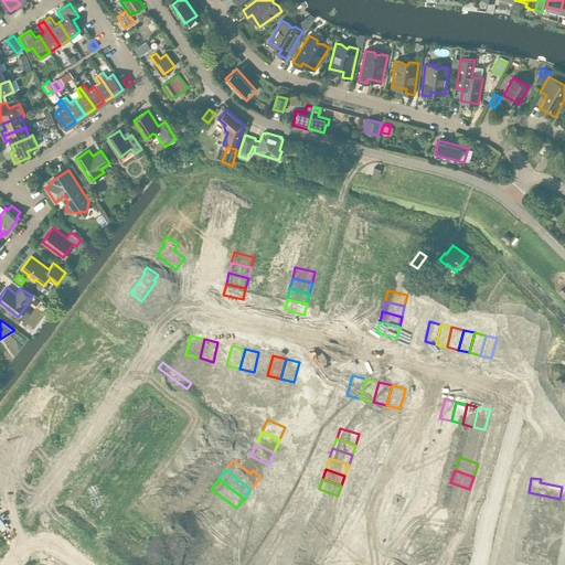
[(450,482),(446,496),(465,502),(469,489),(450,482)]
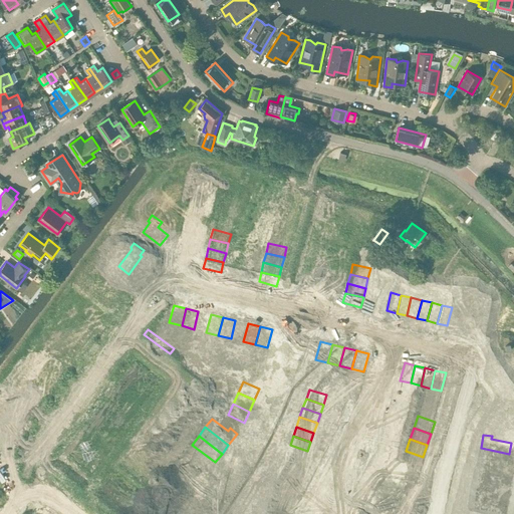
[(192,445),(185,454),(209,471),(215,462),(192,445)]
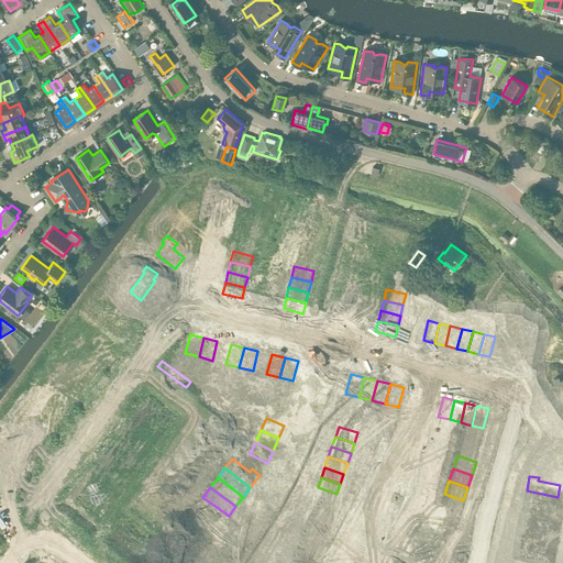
[(527,490),(525,503),(555,508),(558,497),(527,490)]
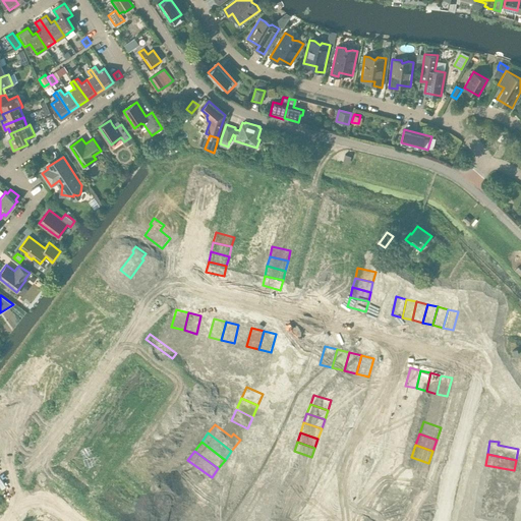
[(411,457),(407,469),(424,475),(428,463),(411,457)]
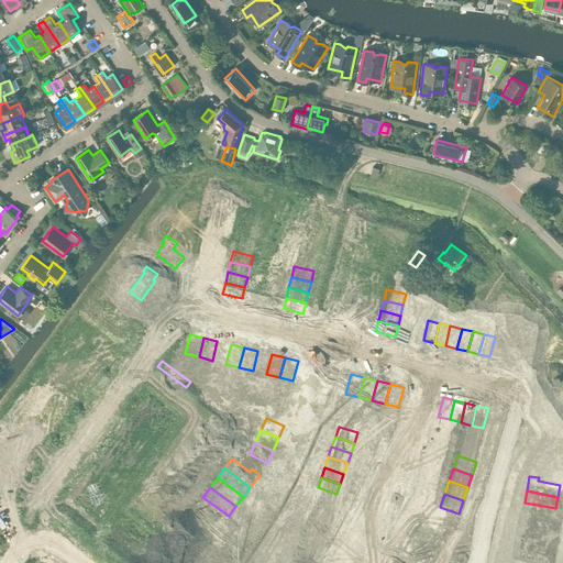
[(313,496),(308,506),(326,515),(331,506),(313,496)]
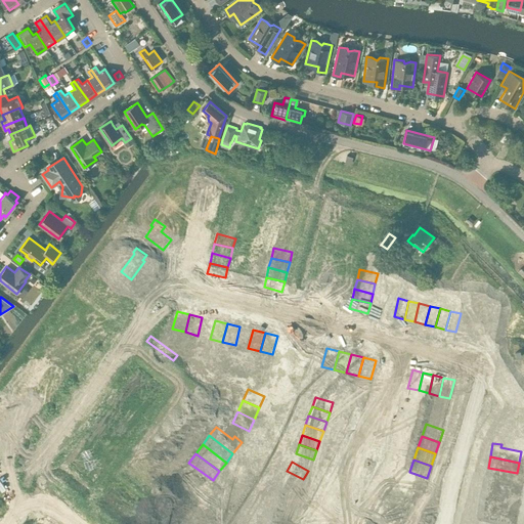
[(188,463),(182,471),(206,489),(213,480),(188,463)]
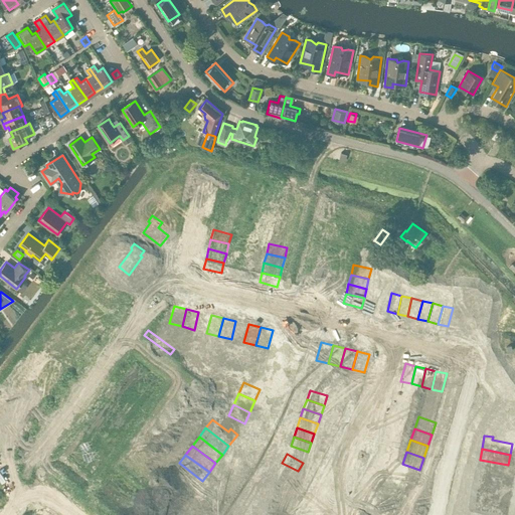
[(480,460),(478,471),(506,476),(508,465),(480,460)]
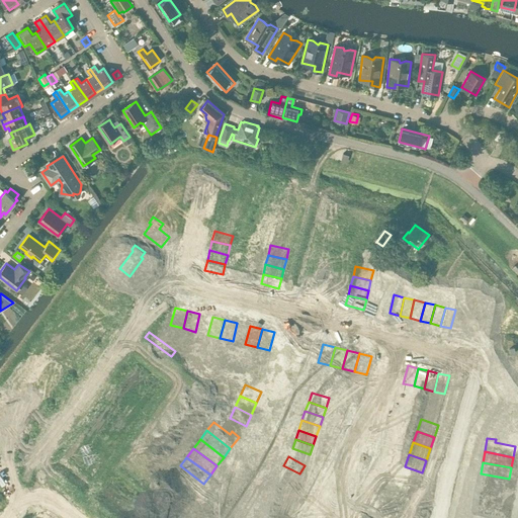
[(180,465),(173,475),(196,493),(203,484),(180,465)]
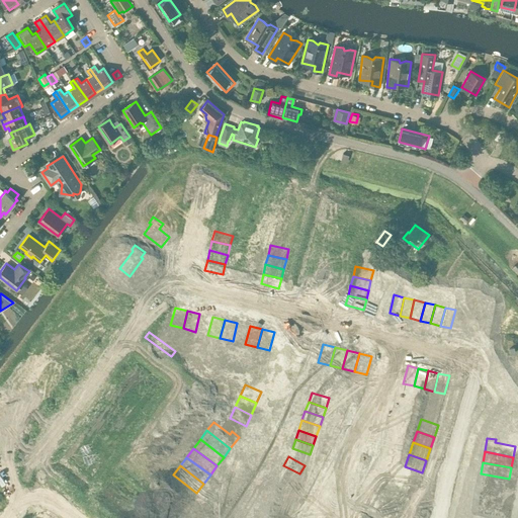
[(283,465),(278,473),(295,483),(299,473),(283,465)]
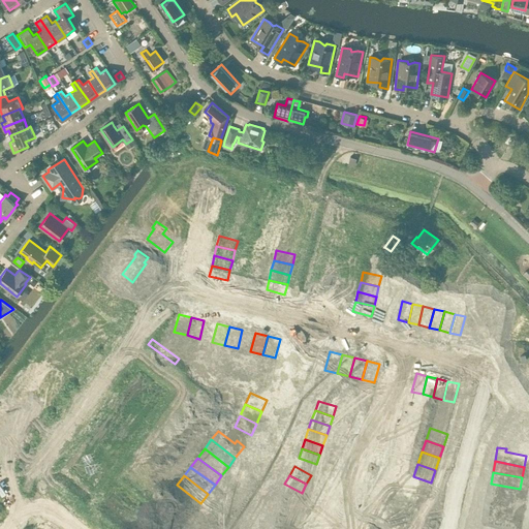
[(284,484),(280,493),(297,502),(302,493),(284,484)]
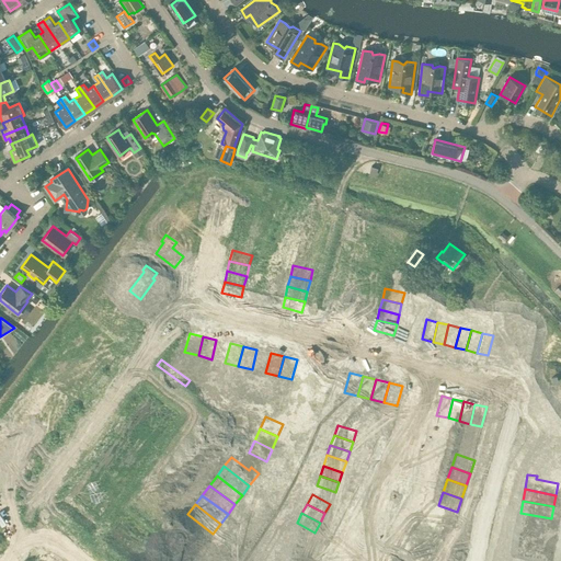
[(521,513),(518,525),(550,530),(551,518),(521,513)]
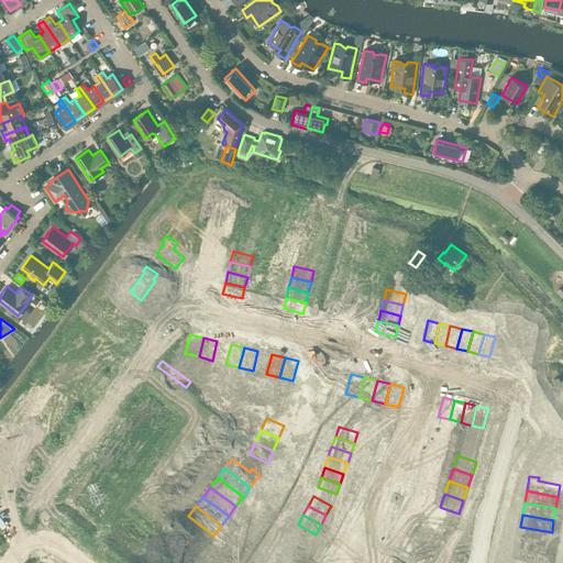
[(188,516),(181,526),(207,544),(213,536),(188,516)]
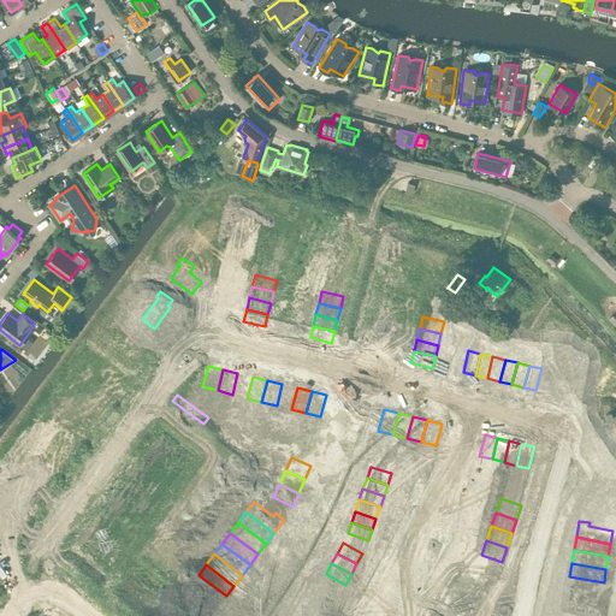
[(477,567),(471,578),(490,588),(496,578),(477,567)]
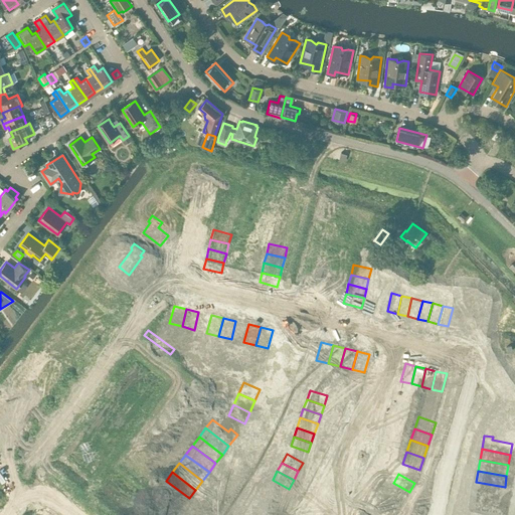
[(105,477),(94,492),(102,498),(113,484),(105,477)]
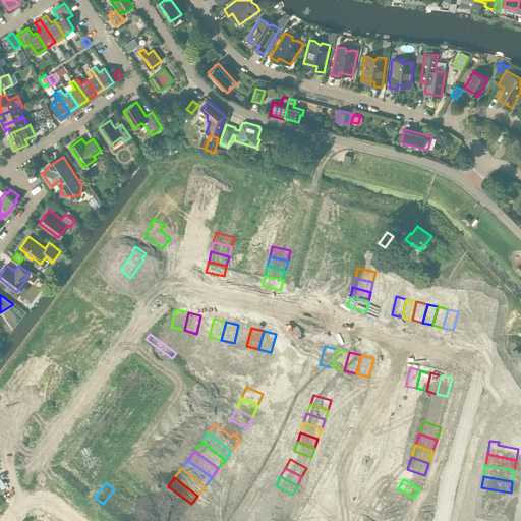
[(276,485),(271,494),(287,503),(292,495),(276,485)]
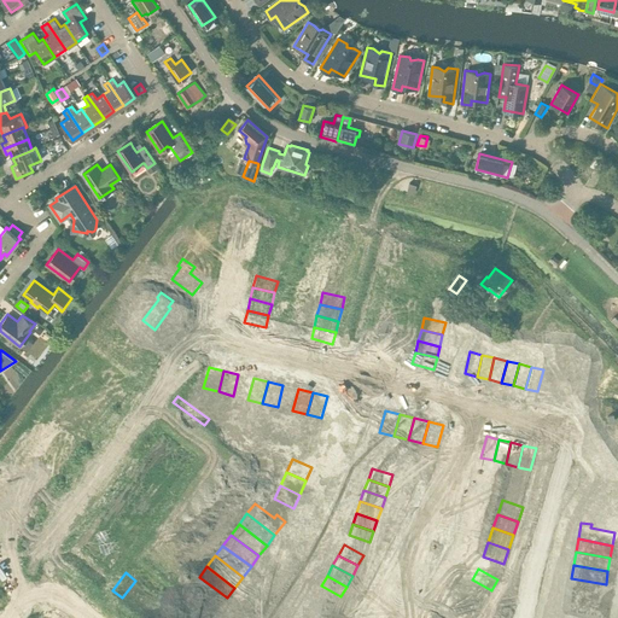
[(199,577),(191,587),(210,602),(208,605),(216,611),(227,598),(199,577)]
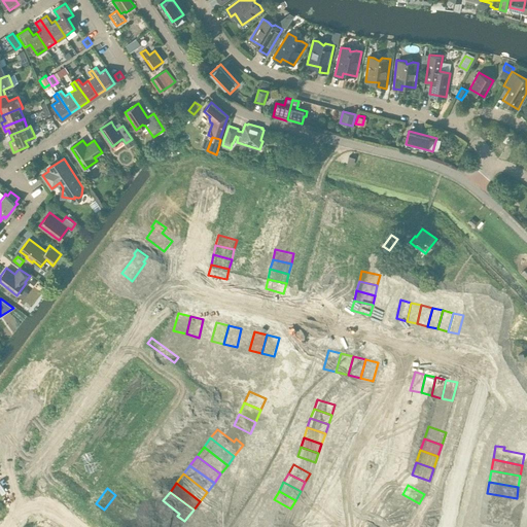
[(487,493),(485,504),(515,510),(517,498),(487,493)]
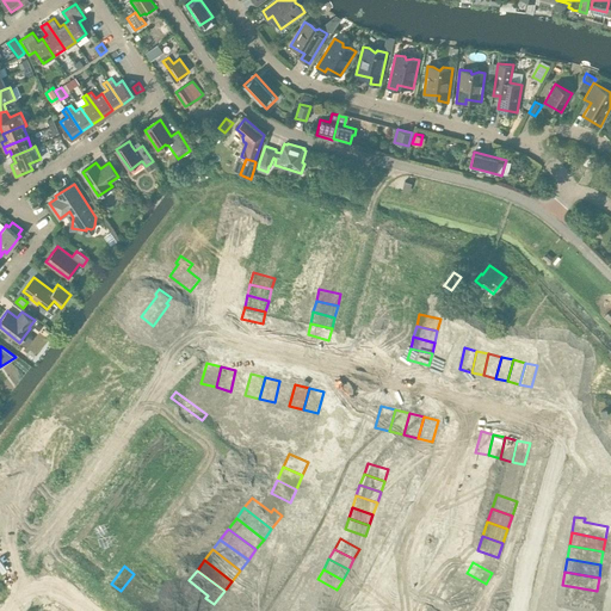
[(467,573),(461,584),(480,594),(486,584),(467,573)]
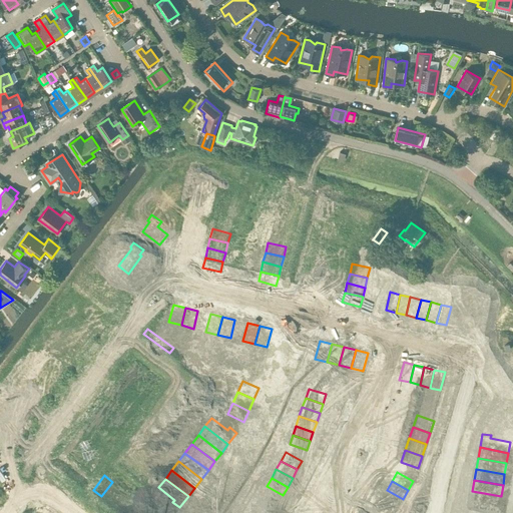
[(112,482),(101,496),(109,502),(120,488),(112,482)]
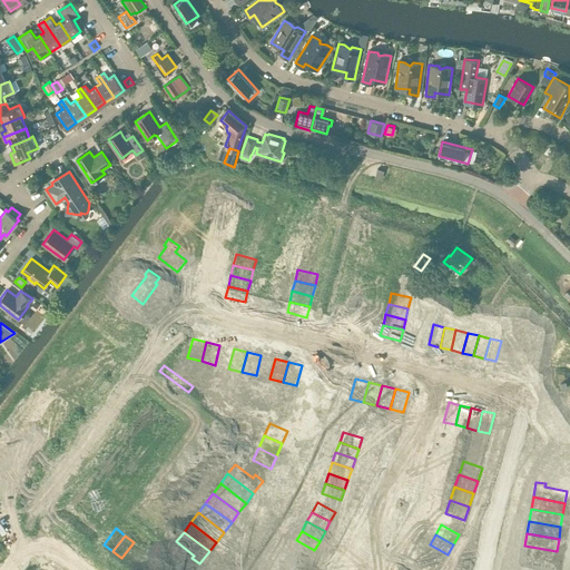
[(296,540),(291,550),(308,560),(314,550),(296,540)]
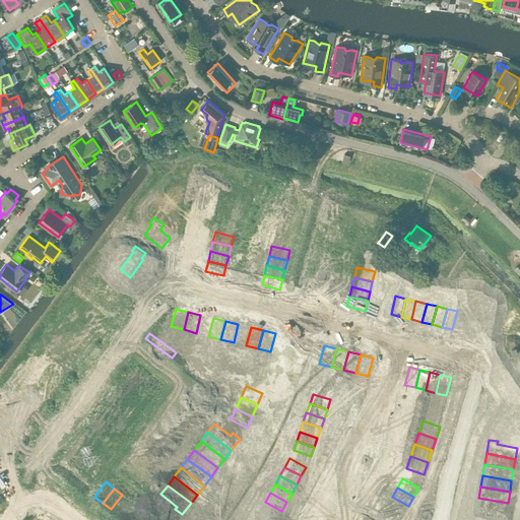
[(122,495),(111,509),(120,516),(131,501),(122,495)]
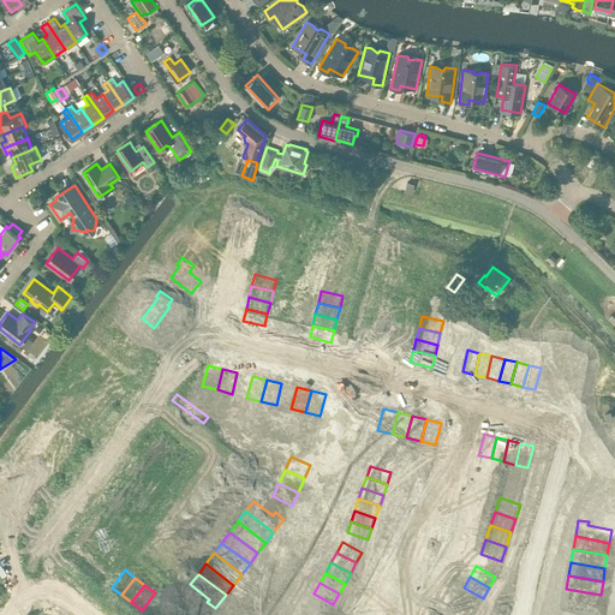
[(464,587),(458,598),(477,609),(483,598),(464,587)]
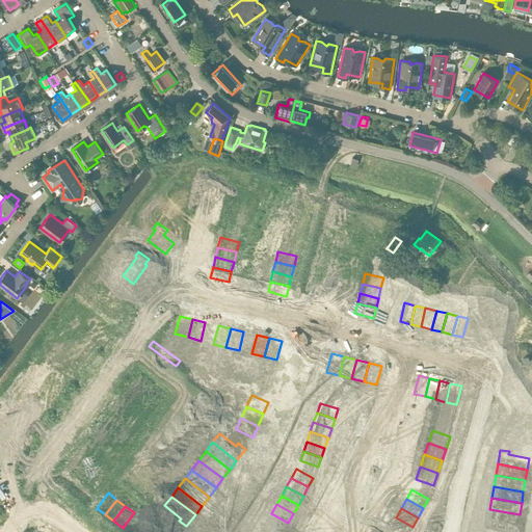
[(489,509),(487,521),(517,526),(520,514),(489,509)]
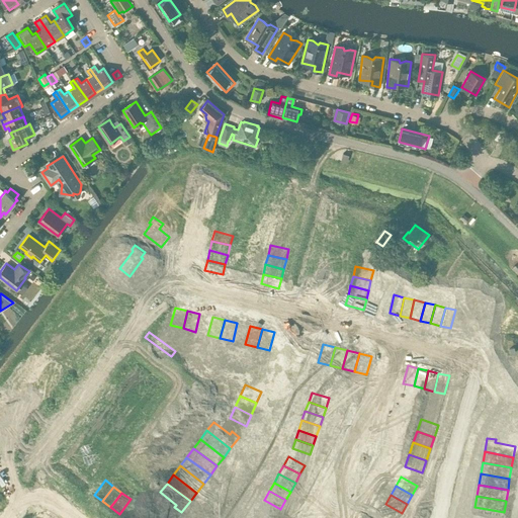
[(131,499),(119,514),(124,517),(128,517),(139,505),(131,499)]
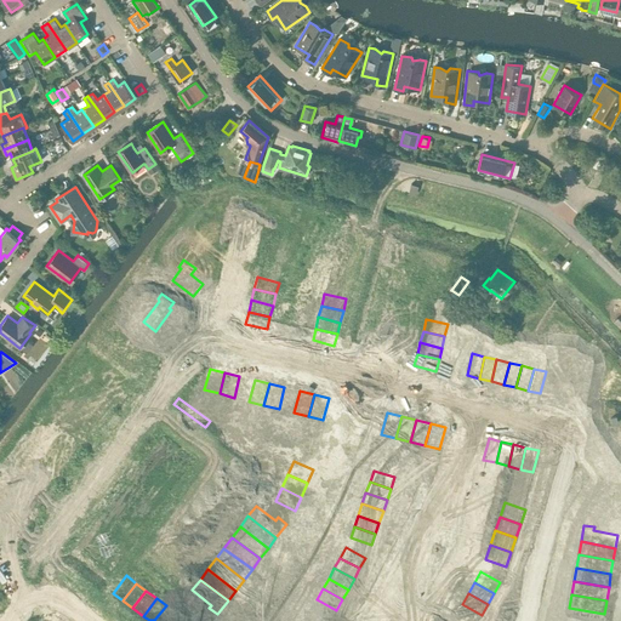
[(317,599),(312,609),(331,620),(336,610),(317,599)]
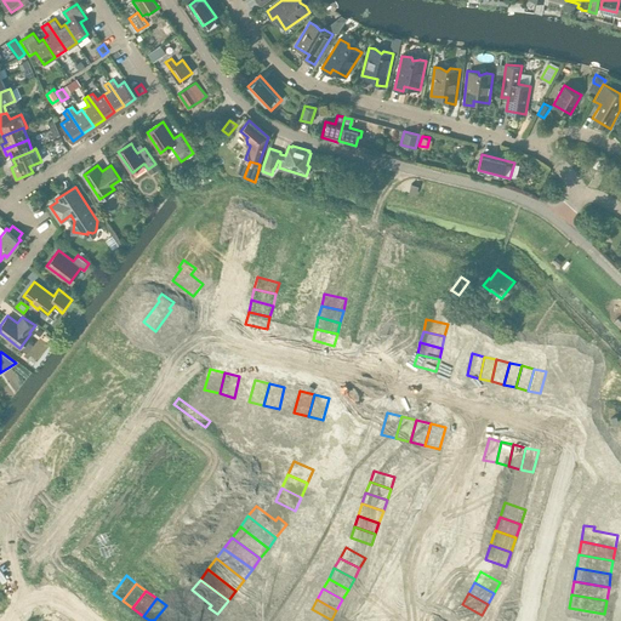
[(462,604),(455,616),(465,620),(477,620),(482,615),(462,604)]
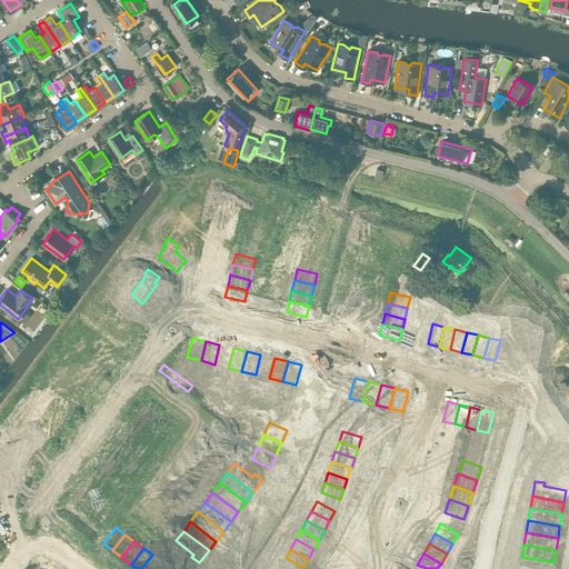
[(152,555),(141,568),(156,568),(161,562),(152,555)]
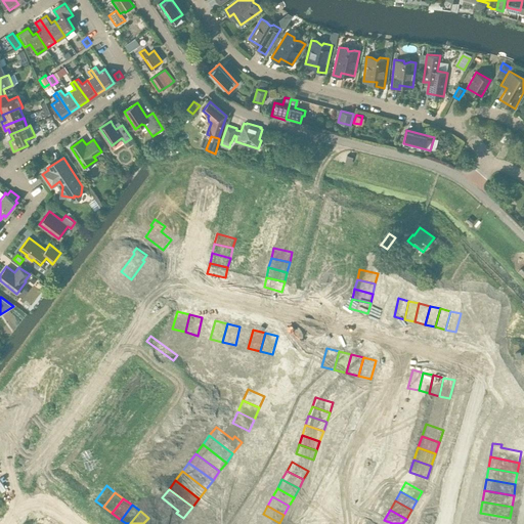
[(480,513),(477,523),(508,523),(510,518),(480,513)]
